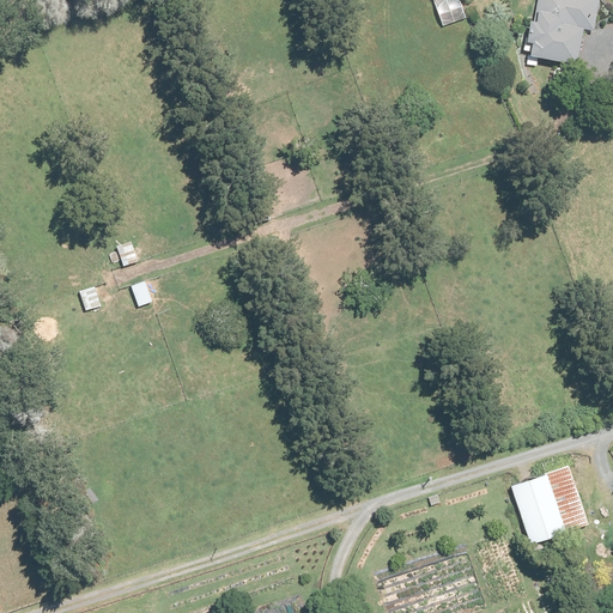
[(460,0),(434,0),(443,25),(467,17),(460,0)]
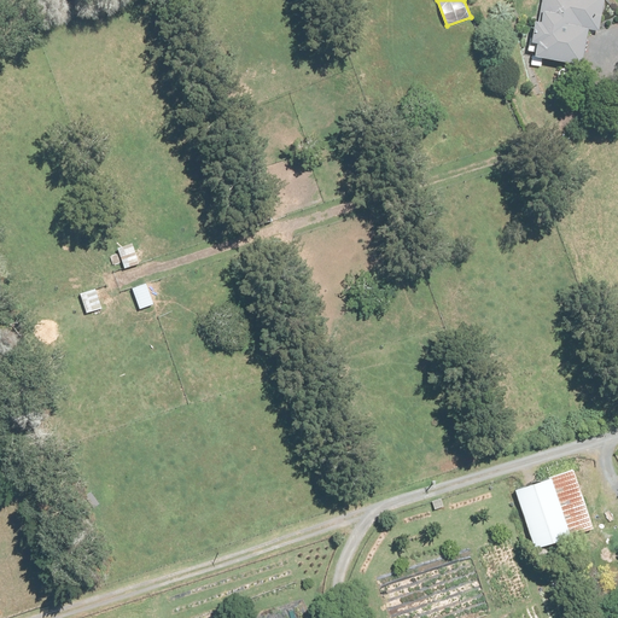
[(605,0),(541,0),(538,21),(535,19),(529,50),(535,51),(534,57),(582,65),(589,29),(600,31),(605,0)]
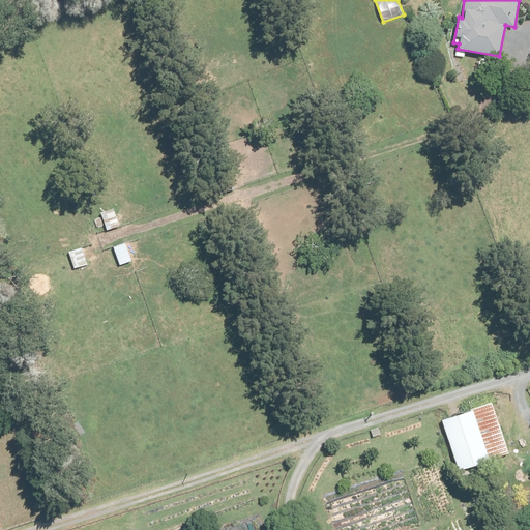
[(113,208),(100,213),(107,231),(120,226),(113,208)]
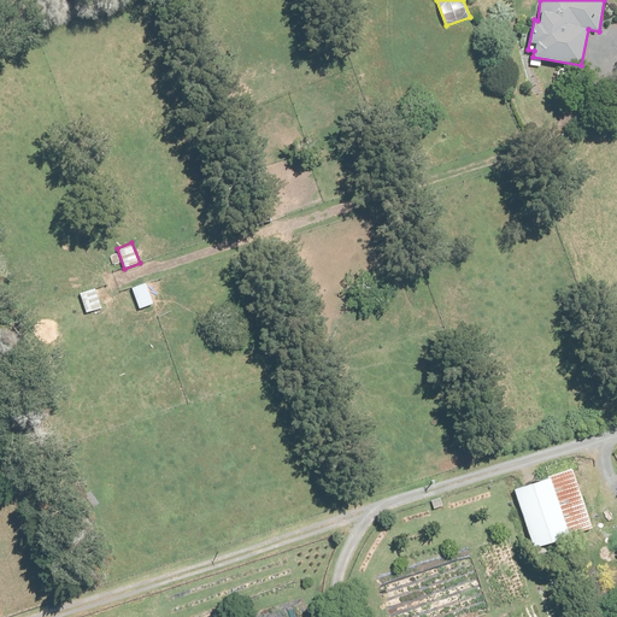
[(146,283),(131,288),(140,309),(153,304),(146,283)]
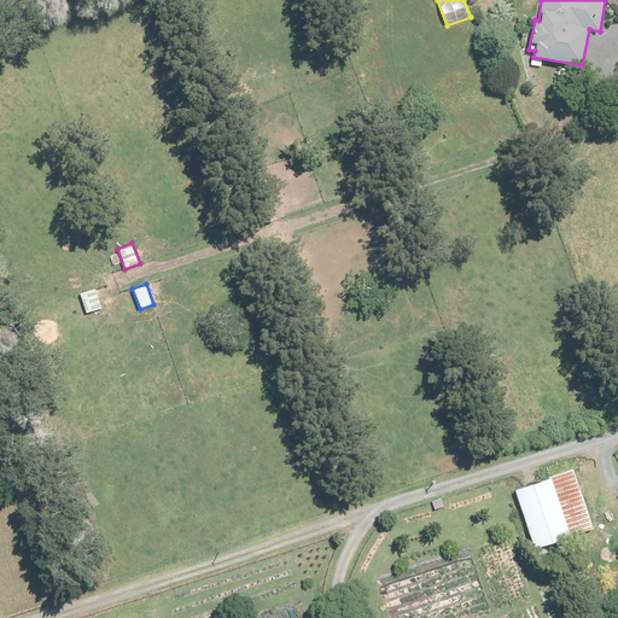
[(97,289),(80,295),(86,313),(103,308),(97,289)]
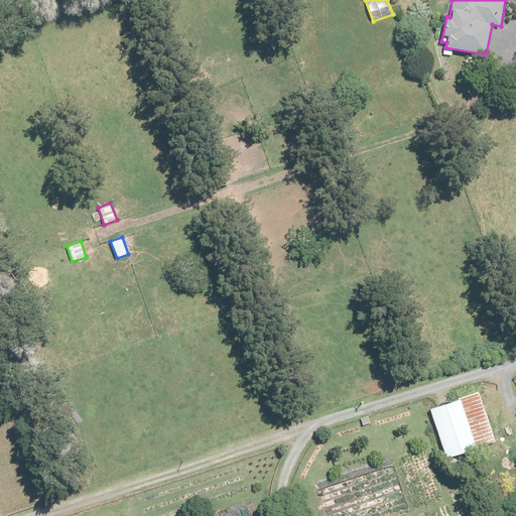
[(479,391),(428,408),(445,459),(496,442),(479,391)]
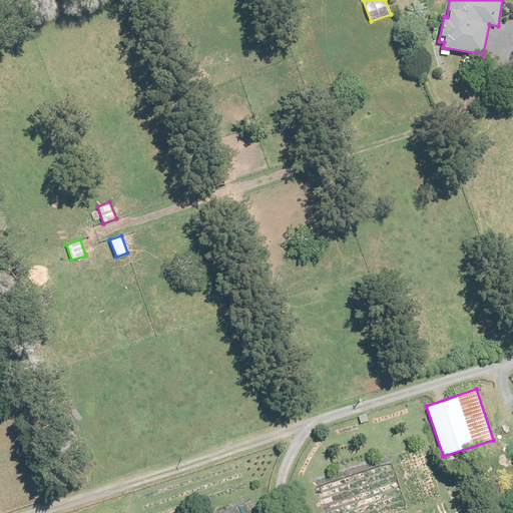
All buildings are outlined.
